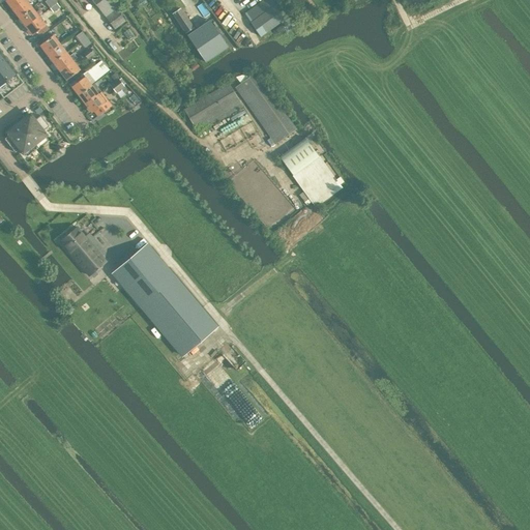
[(11,9),(24,0),(5,0),(5,1),(11,9)]
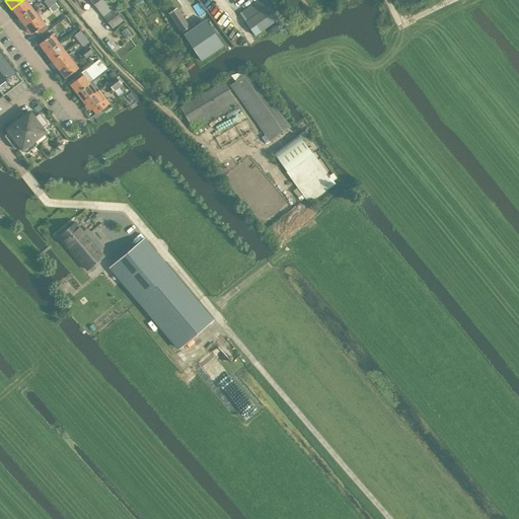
[(24,0),(23,0),(11,9),(17,18),(31,8),(24,0)]
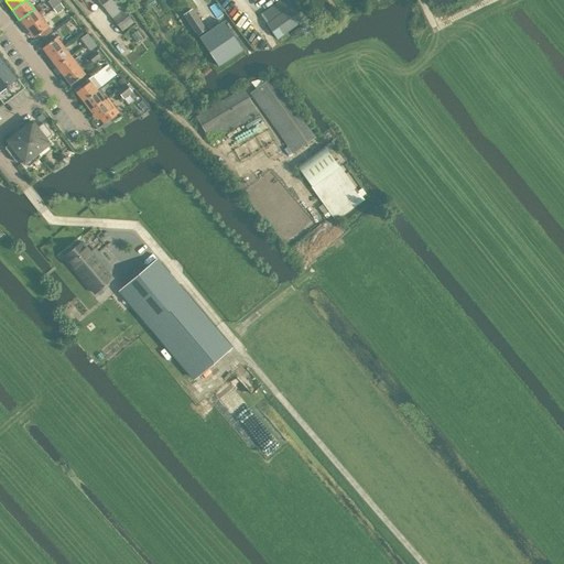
[(53,0),(49,3),(56,13),(64,8),(57,0),(53,0)]
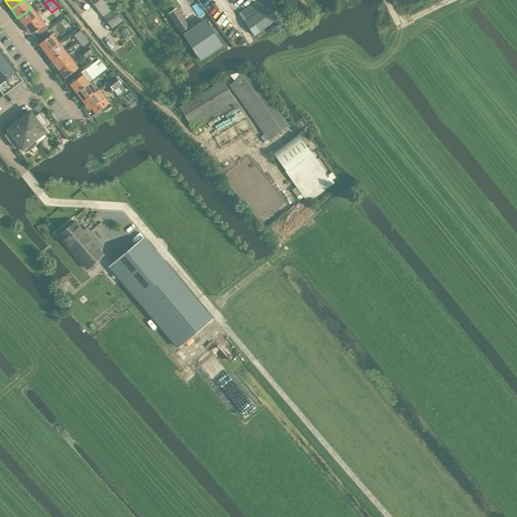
[(115,7),(109,0),(98,0),(98,1),(97,0),(89,0),(111,28),(122,20),(113,8),(115,7)]
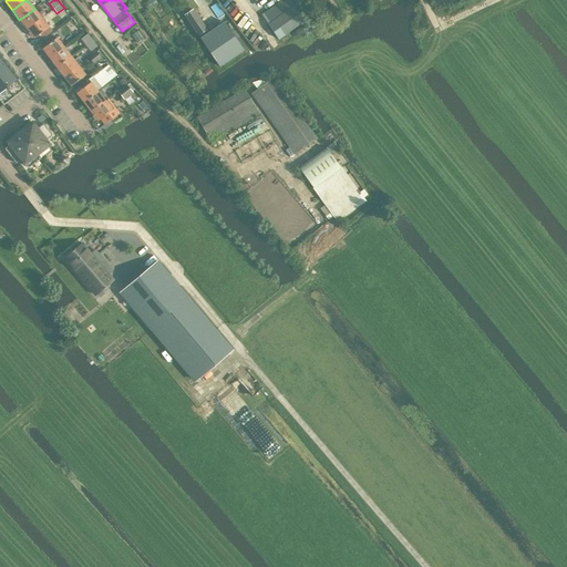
[(297,3),(268,23),(278,38),(307,18),(297,3)]
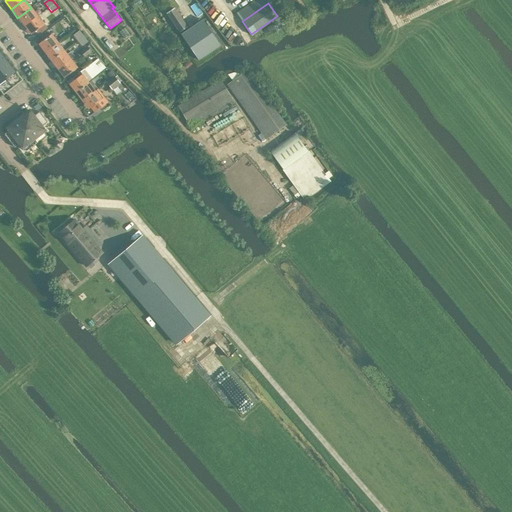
[(300,6),(294,10),(299,17),(306,12),(300,6)]
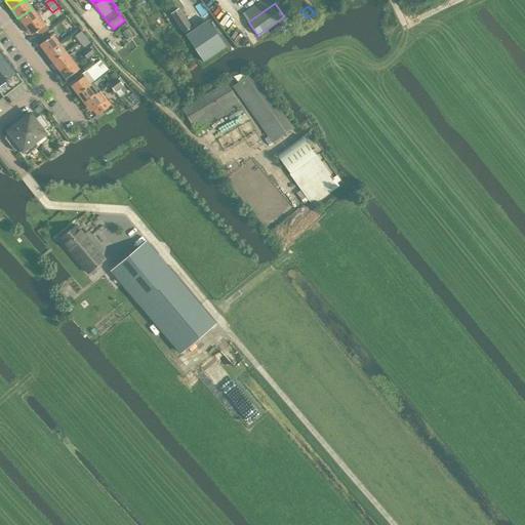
[(32,8),(17,18),(25,27),(38,16),(32,8)]
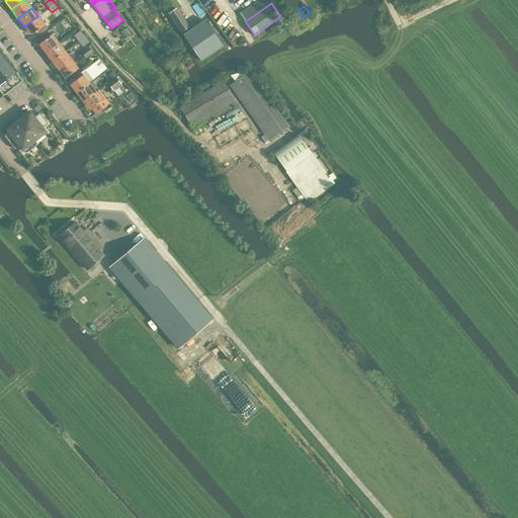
[(37,16),(24,26),(30,34),(35,31),(38,35),(47,28),(37,16)]
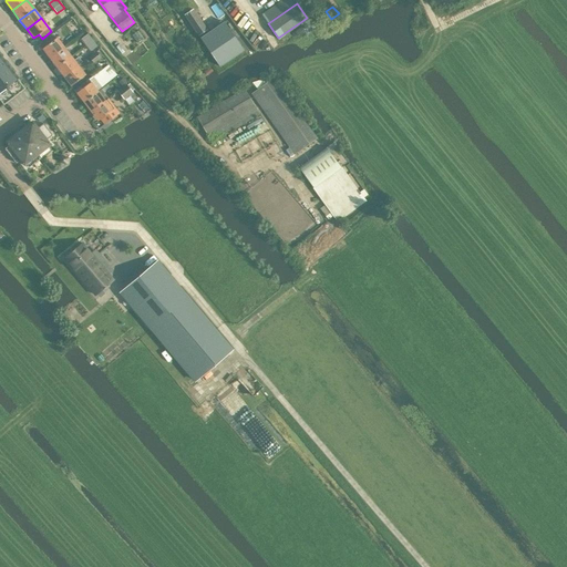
[(202,21),(193,28),(198,35),(207,29),(202,21)]
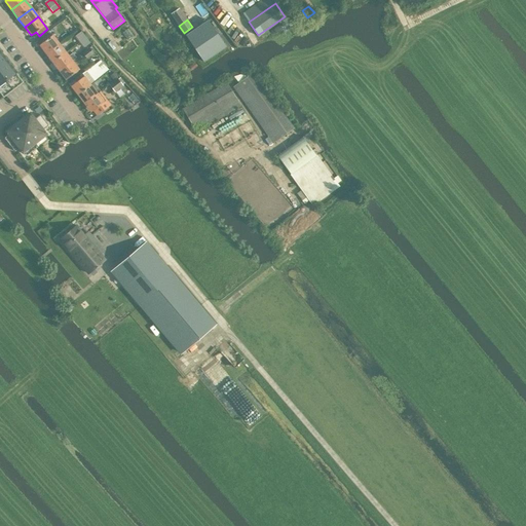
[(226,45),(209,20),(186,35),(203,61),(226,45)]
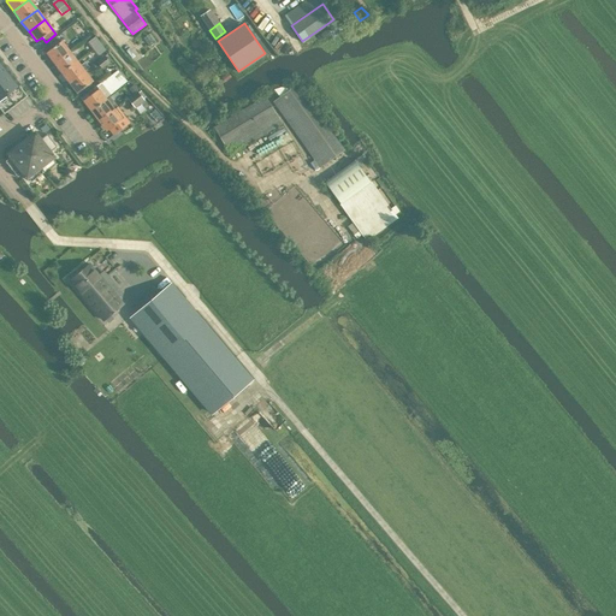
[(52,48),(46,53),(53,63),(69,51),(61,41),(57,36),(47,43),(52,48)]
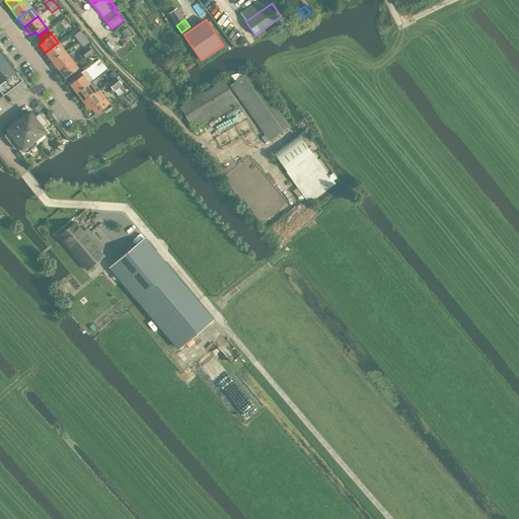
[(78,41),(84,36),(80,31),(74,35),(78,41)]
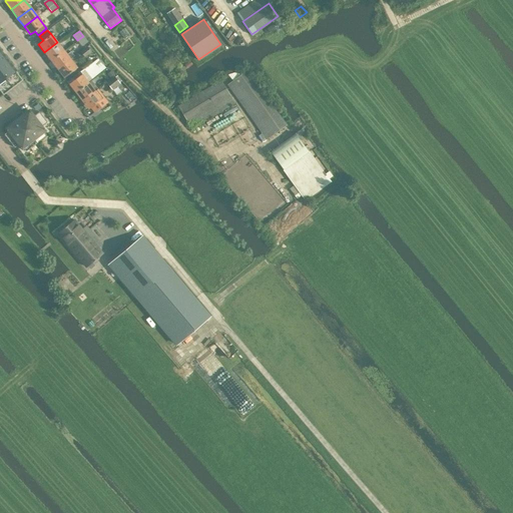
[(82,46),(86,43),(87,42),(83,36),(77,40),(82,46)]
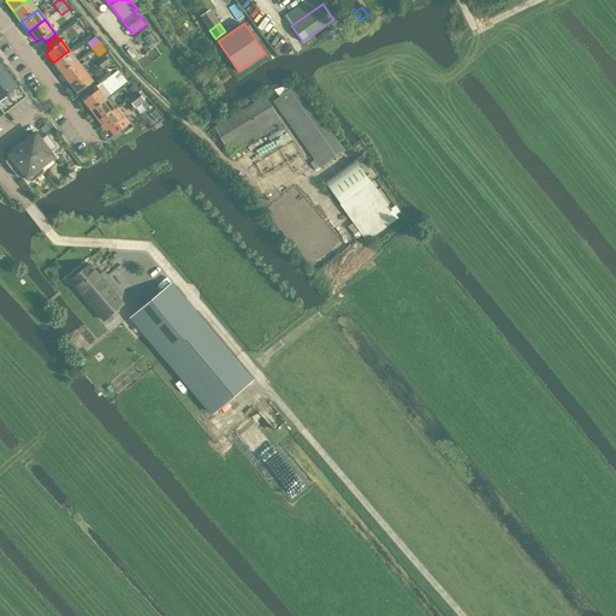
[(69,51),(53,63),(61,73),(77,61),(69,51)]
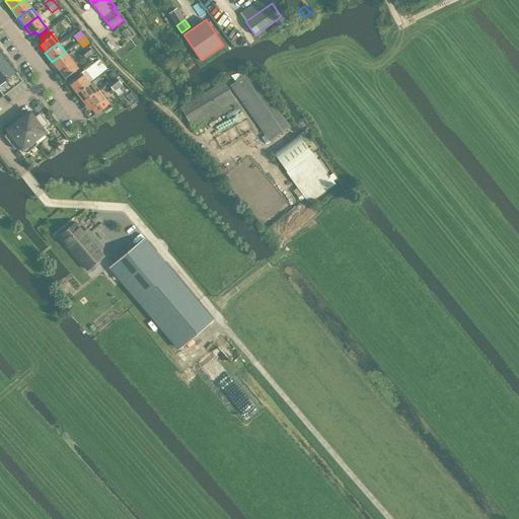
[(85,58),(91,53),(88,48),(81,53),(85,58)]
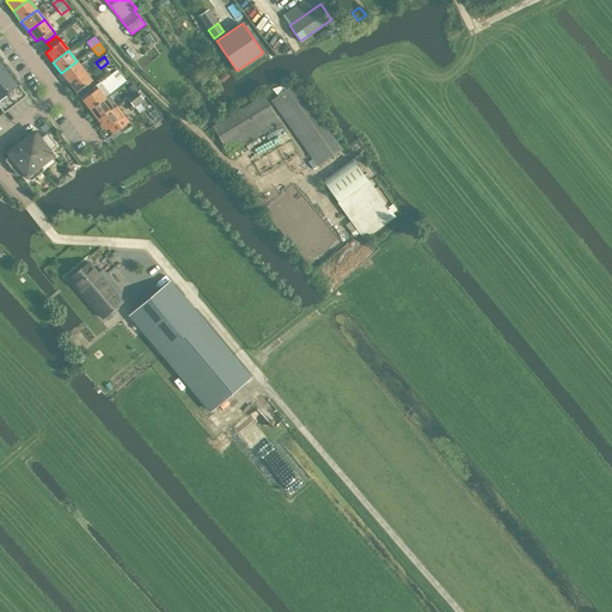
[(0,109),(4,114),(26,96),(18,85),(0,60),(0,109)]
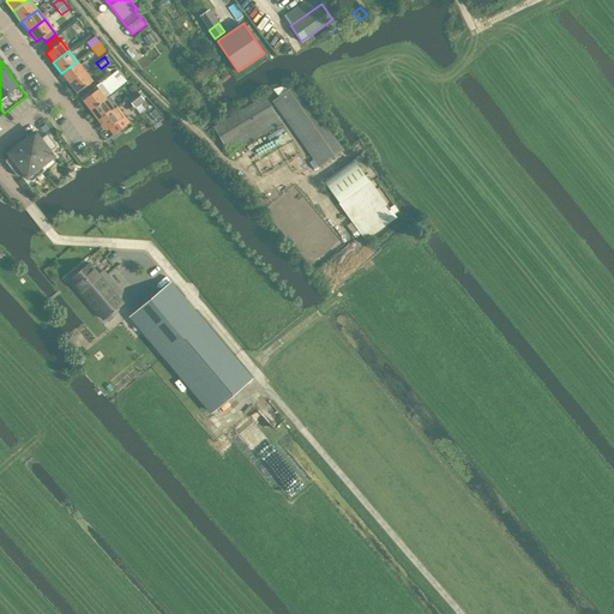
[(77,61),(61,73),(68,83),(84,71),(77,61)]
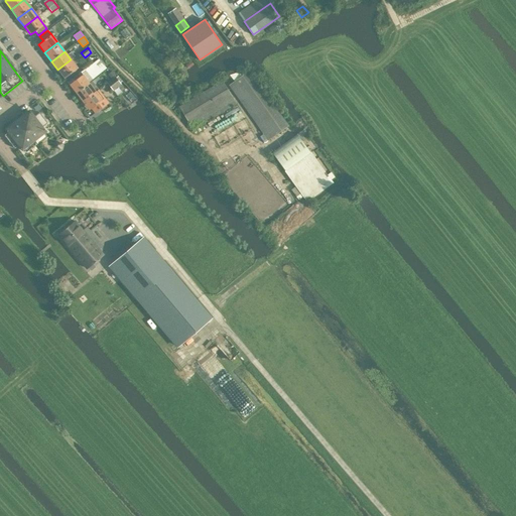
[(65,79),(78,69),(75,65),(78,62),(74,57),(71,59),(57,70),(65,79)]
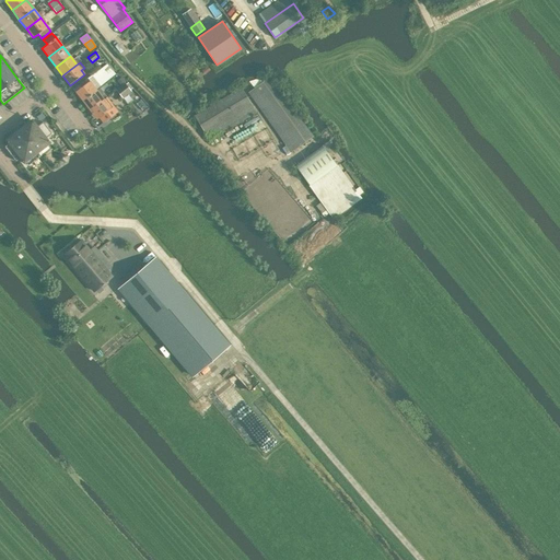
[(106,65),(94,72),(103,83),(115,74),(106,65)]
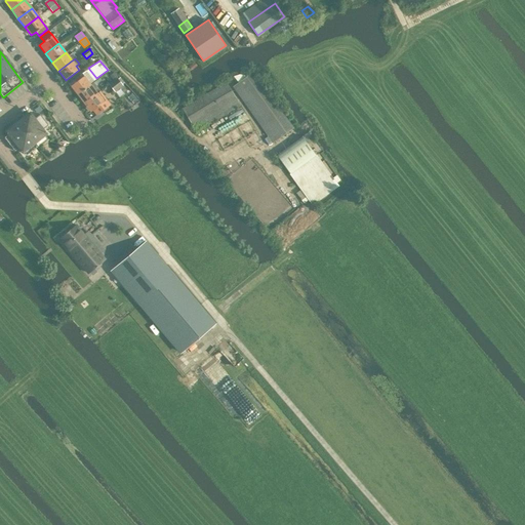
[(114,73),(110,76),(113,80),(118,77),(118,76),(115,72),(114,73)]
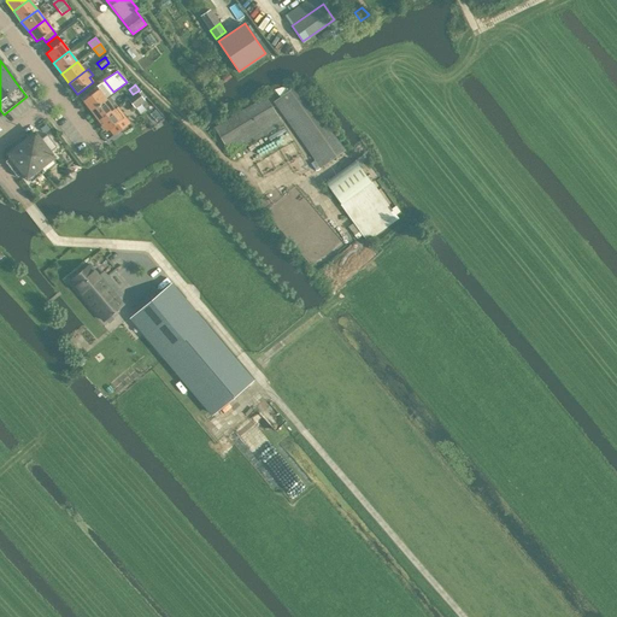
[(319,169),(344,152),(297,84),(272,101),(319,169)]
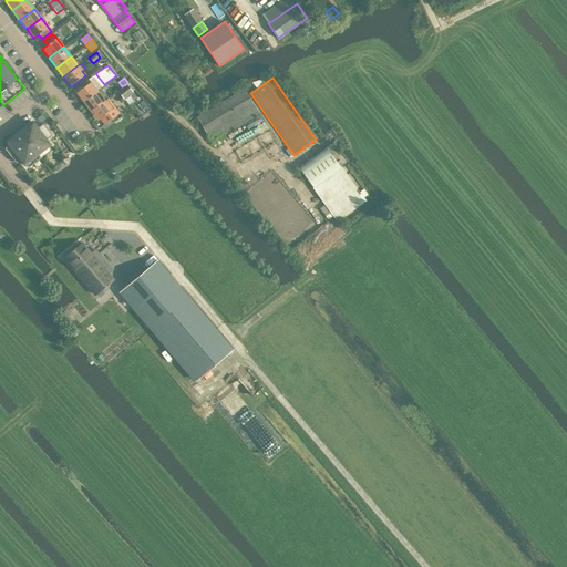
[(75,93),(83,103),(98,91),(90,82),(75,93)]
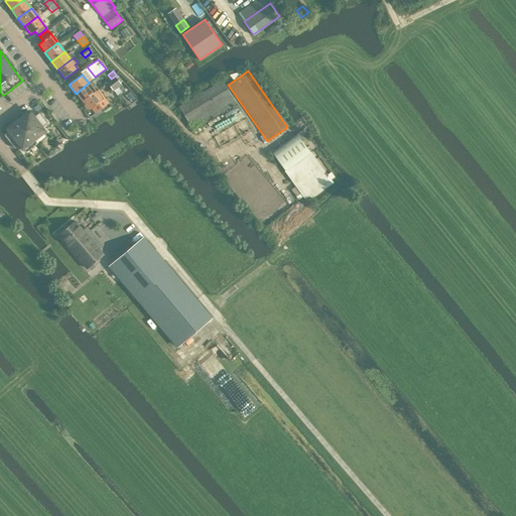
[(113,91),(121,84),(115,77),(107,83),(113,91)]
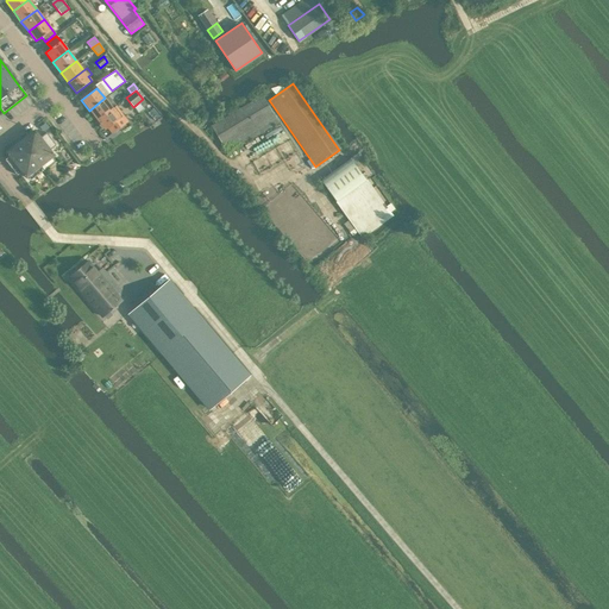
[(89,111),(96,120),(112,108),(115,106),(117,106),(108,95),(105,99),(105,98),(89,111)]
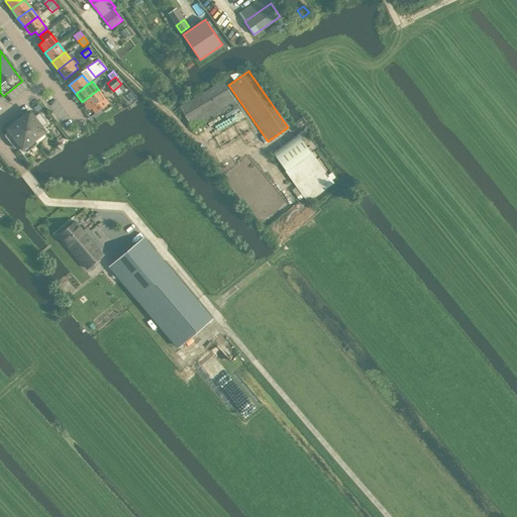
[(192,129),(235,104),(221,81),(179,106),(192,129)]
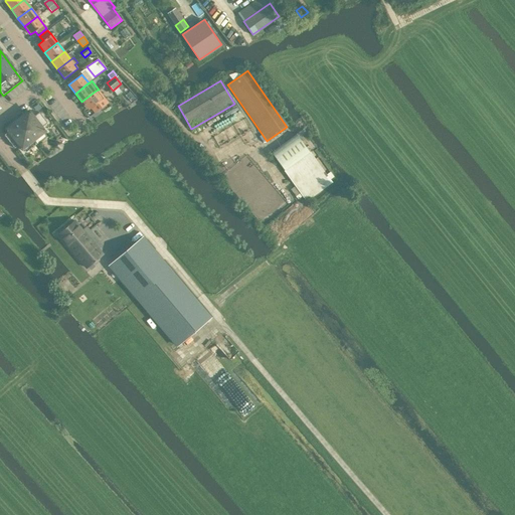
[(95,92),(81,102),(89,110),(91,108),(95,113),(108,103),(98,90),(96,92),(95,92)]
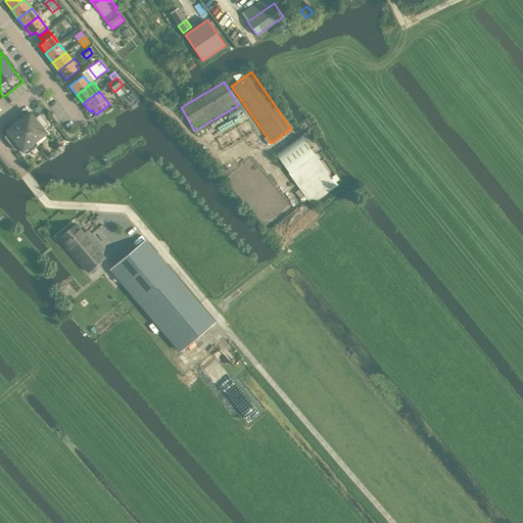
[(8,134),(4,137),(14,151),(19,147),(22,151),(24,150),(27,154),(38,146),(35,142),(45,134),(42,130),(48,125),(40,114),(34,119),(30,112),(6,131),(8,134)]
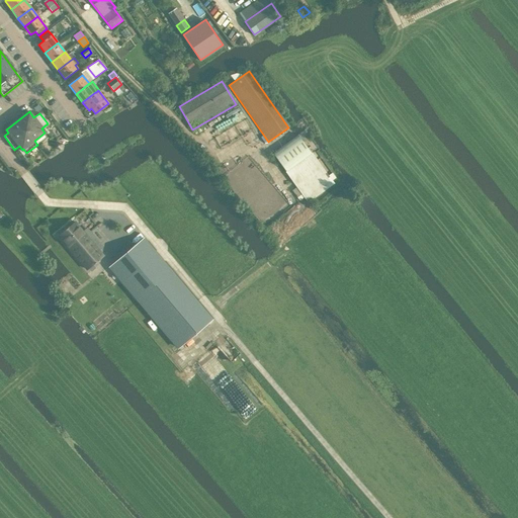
[(297,136),(273,154),(286,172),(312,154),(297,136)]
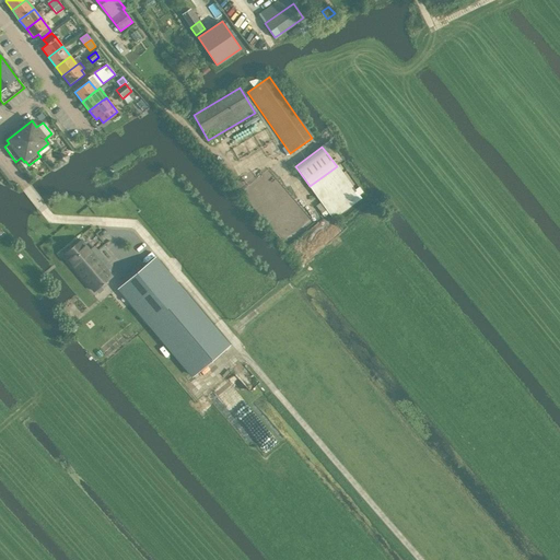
[(63,255),(94,291),(112,277),(104,267),(108,263),(97,251),(93,254),(81,240),(63,255)]
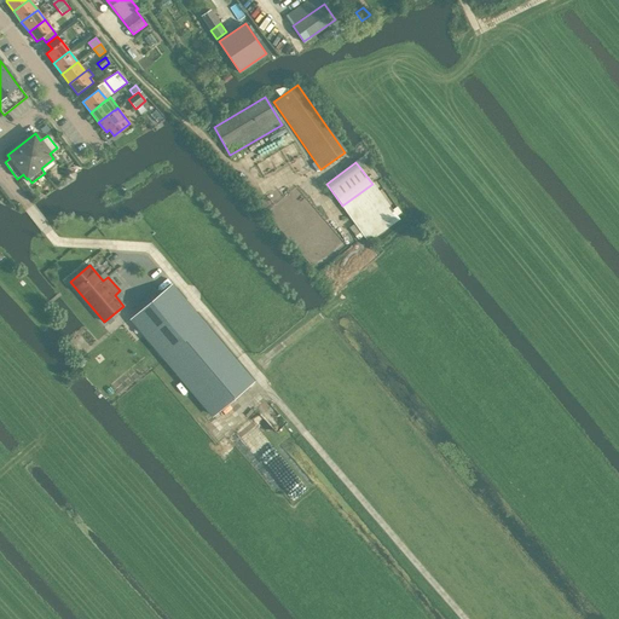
[(213,416),(253,382),(171,284),(131,318),(213,416)]
